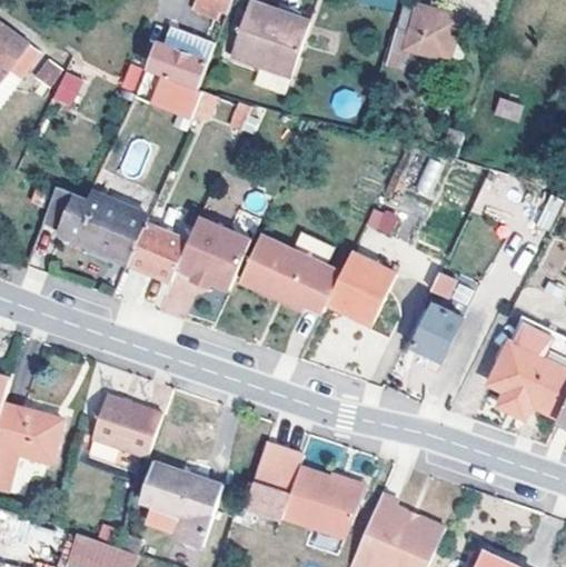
[(228,13),(232,0),(196,0),(228,13)]
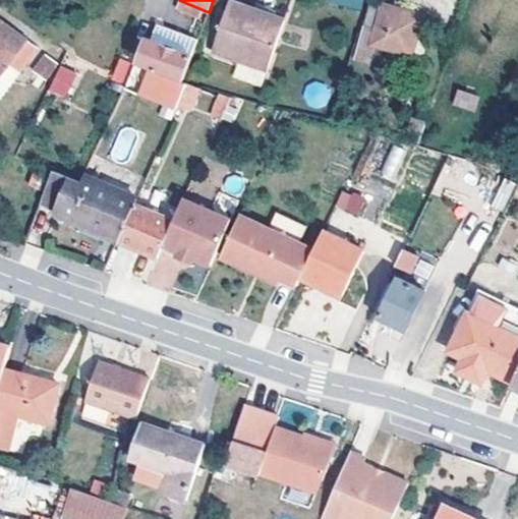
[(210,49),(265,68),(282,18),(230,0),(227,0),(210,49)]
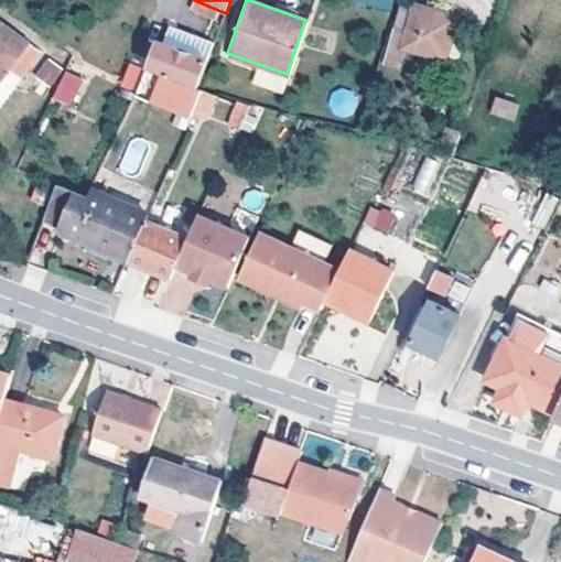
[(423,54),(420,67),(440,74),(457,19),(401,3),(380,65),(396,69),(402,49),(423,54)]
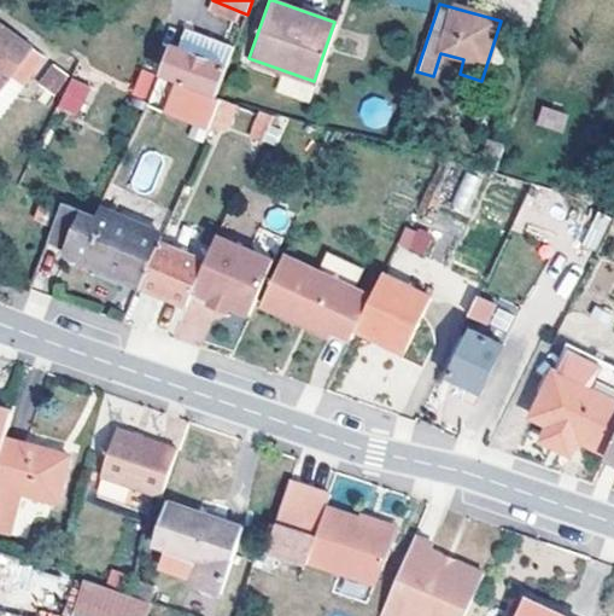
[(0,83),(7,73),(22,83),(42,56),(0,24),(0,83)]
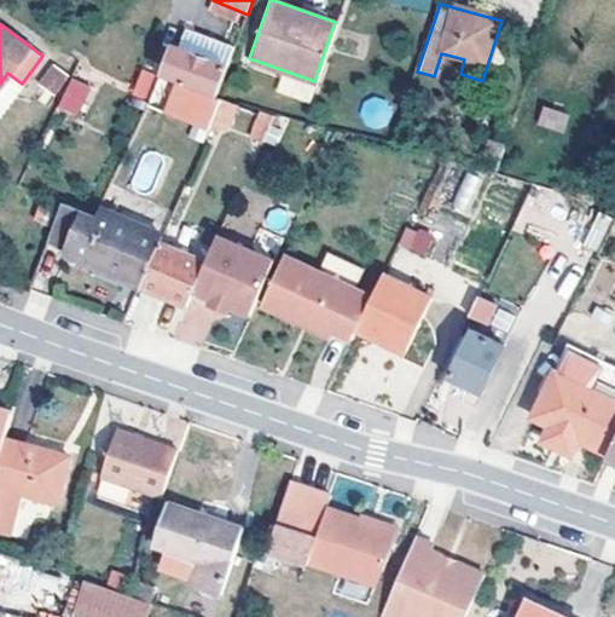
[(173,42),(162,70),(179,76),(167,110),(207,127),(219,97),(215,97),(237,42),(195,26),(183,30),(178,45),(173,42)]
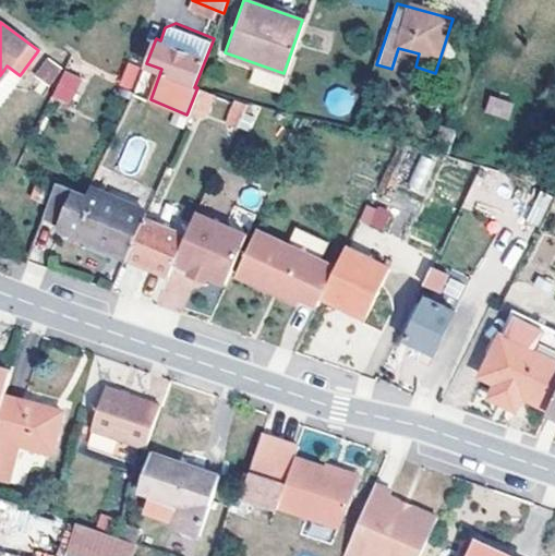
[(48,57),(36,76),(49,85),(62,67),(48,57)]
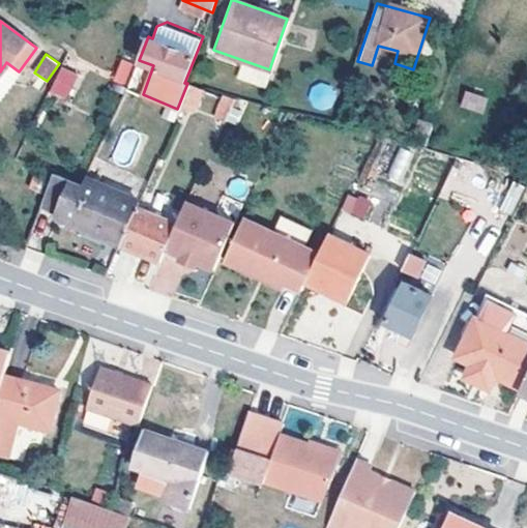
[(118,56),(109,78),(120,83),(129,61),(118,56)]
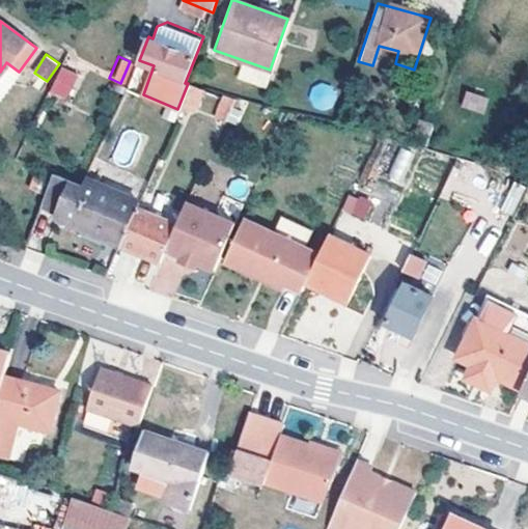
[(128,88),(143,94),(154,65),(139,60),(128,88)]
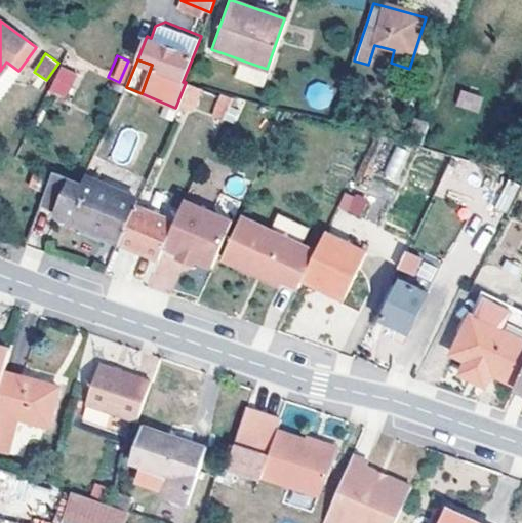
[(233,97),(186,82),(175,108),(182,110),(183,107),(222,120),(233,97)]
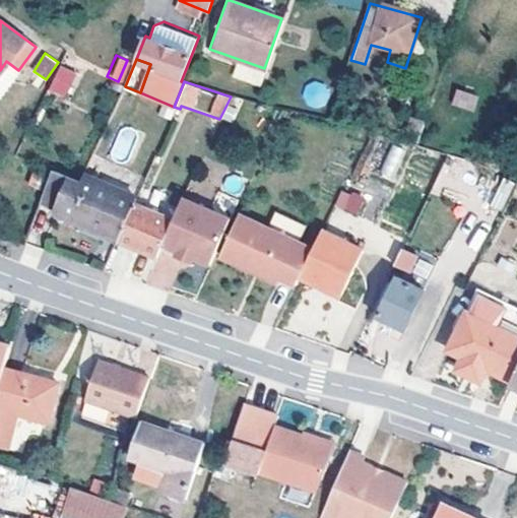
[(447,104),(470,110),(475,92),(452,86),(447,104)]
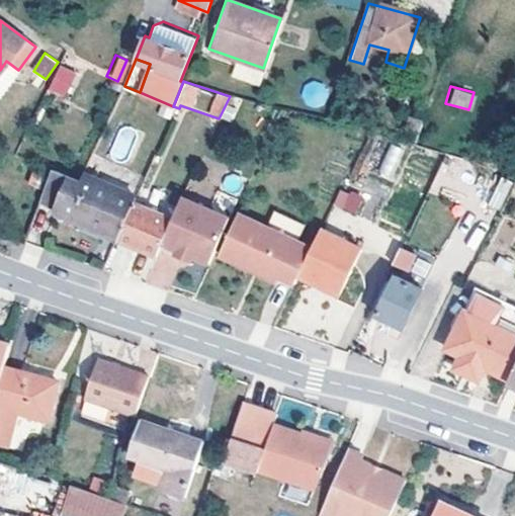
[(405,143),(416,147),(423,124),(411,120),(405,143)]
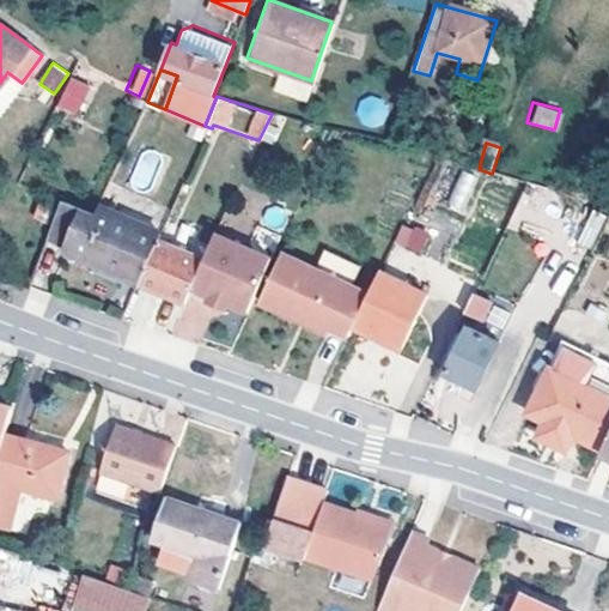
[(442,204),(458,212),(476,176),(458,168),(442,204)]
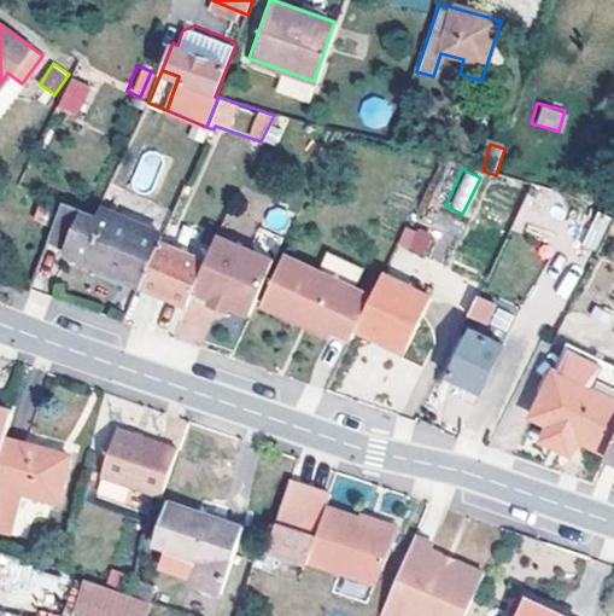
[(161,234),(98,208),(95,213),(58,199),(44,239),(64,247),(62,253),(138,285),(161,234)]
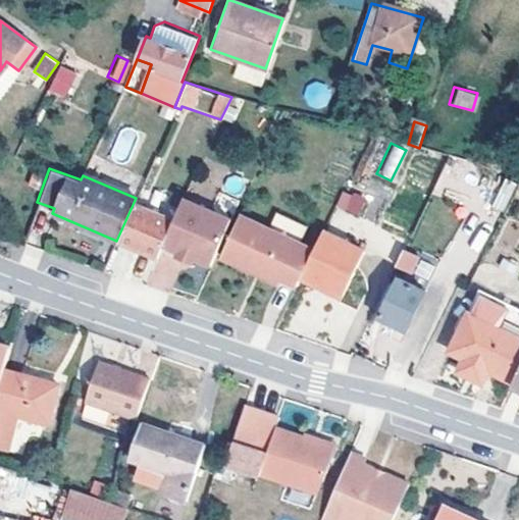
[(500,176),(491,205),(502,208),(510,179),(500,176)]
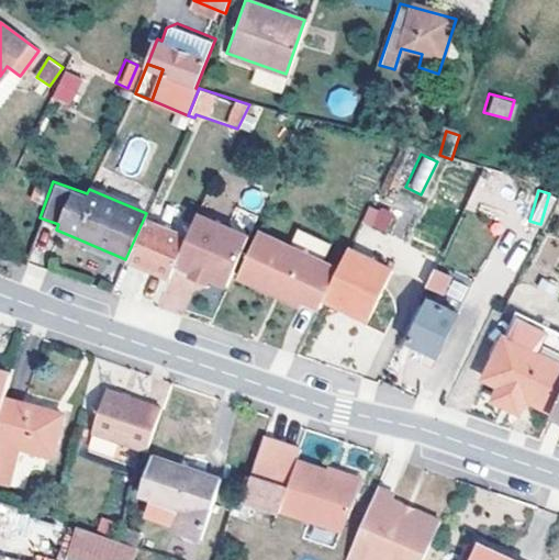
[(364,200),(351,239),(377,247),(389,209),(364,200)]
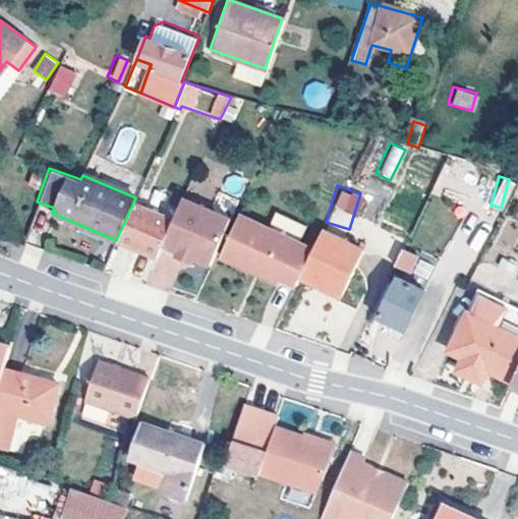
[(210,209),(230,219),(238,199),(218,190),(210,209)]
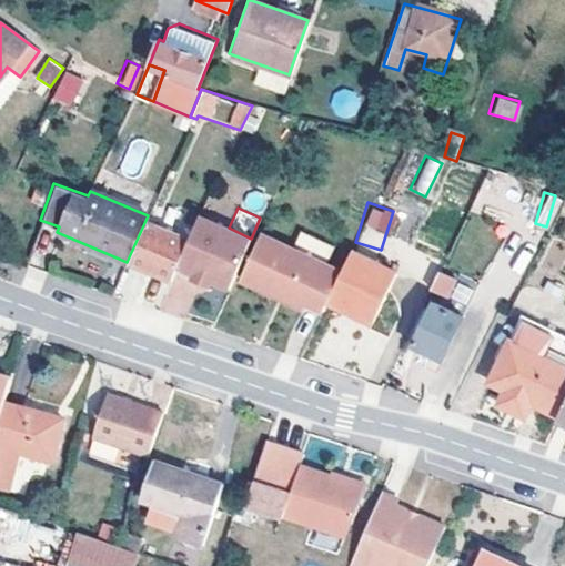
[(174,270),(193,279),(195,273),(210,280),(228,287),(251,239),(229,228),(201,215),(174,270)]
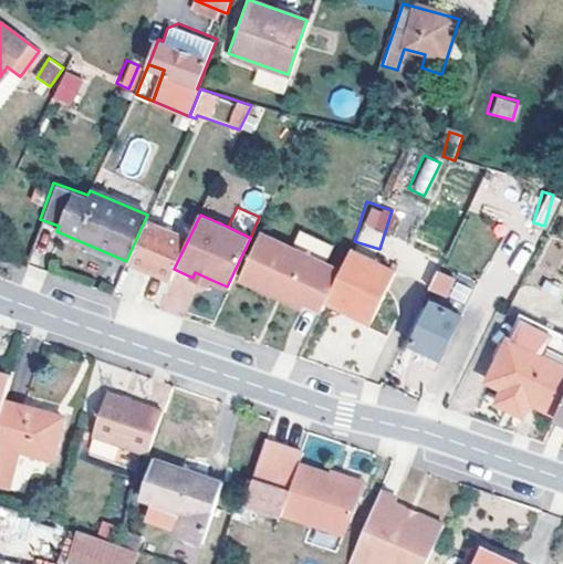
[(147,219),(128,260),(168,279),(186,237),(147,219)]
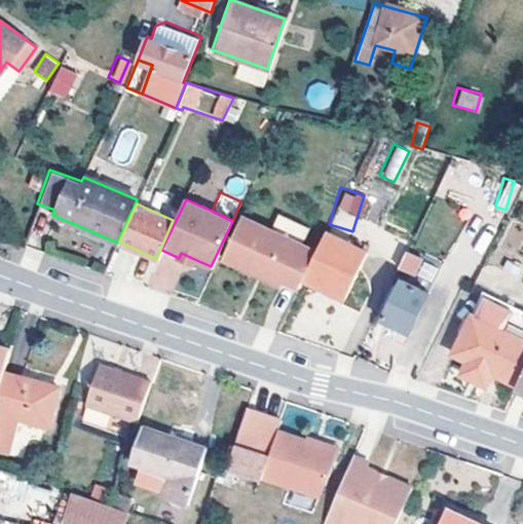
[(297,288),(301,277),(324,234),(278,212),(270,229),(240,214),(221,256),(256,272),(258,268),(281,279),(297,288)]
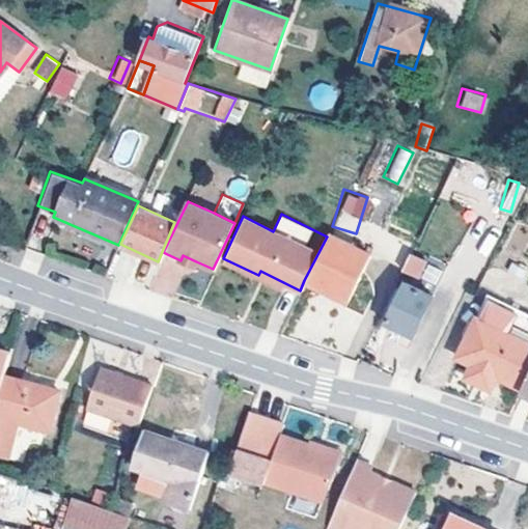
[(327,237),(304,280),(348,301),(370,253),(328,232),(327,237)]
